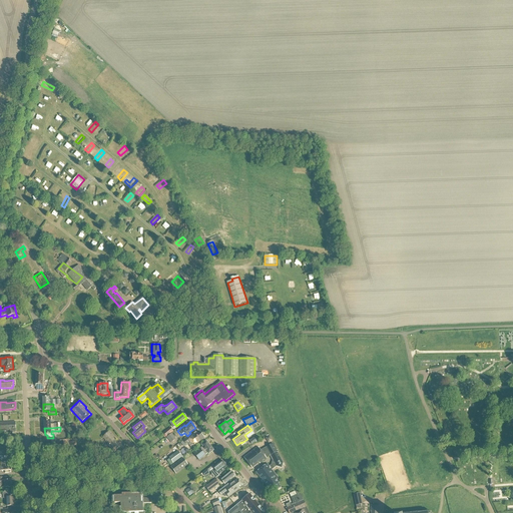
[(163,434),(162,435),(165,438),(165,437),(166,438),(173,432),(170,428),(163,433),(163,434)]
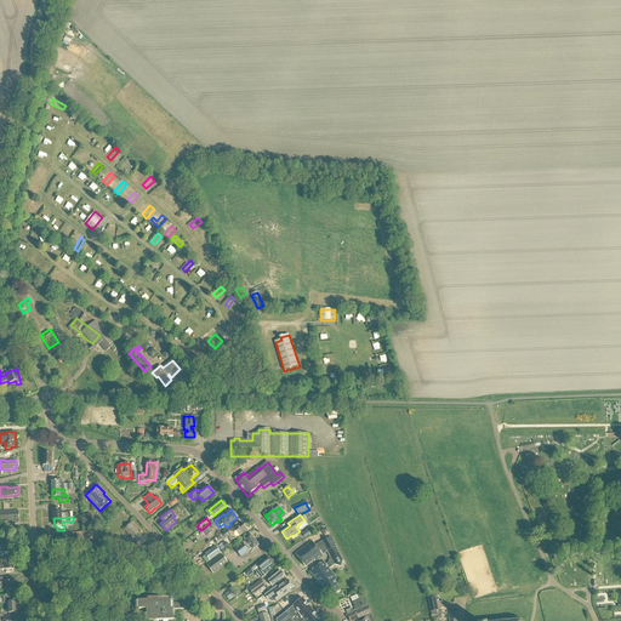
[(141,530),(132,522),(124,530),(125,531),(126,531),(127,533),(127,534),(131,537),(140,547),(147,540),(140,533),(141,530)]
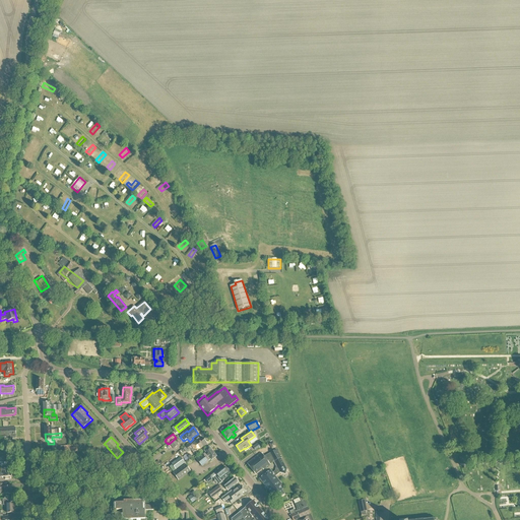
[(190,444),(186,447),(183,449),(186,453),(187,453),(188,453),(189,453),(191,451),(194,455),(207,445),(202,438),(192,446),(190,444)]
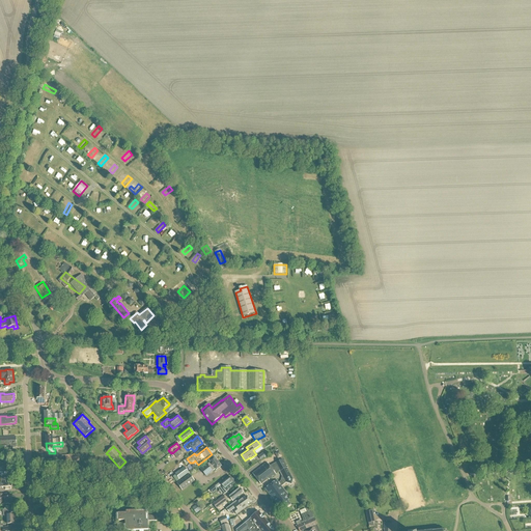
[(172,453),(177,458),(183,454),(177,449),(172,453)]
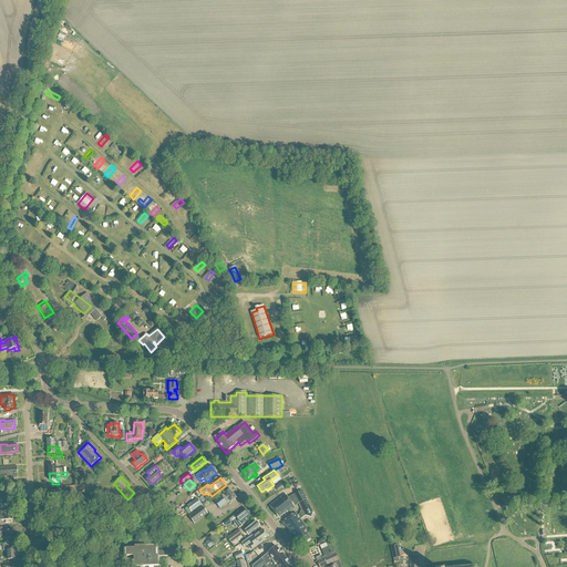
[(237,498),(228,487),(223,492),(225,494),(222,496),(222,495),(214,502),(220,509),(227,504),(227,503),(229,502),(230,503),(237,498)]
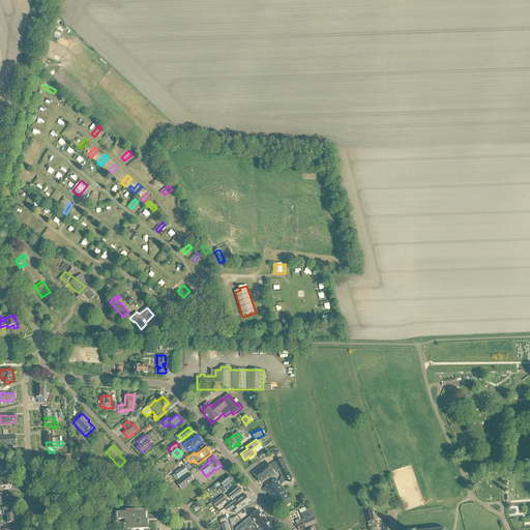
[(275,474),(278,471),(286,467),(281,460),(275,463),(269,466),(266,463),(252,473),(261,484),(268,478),(269,479),(275,474)]
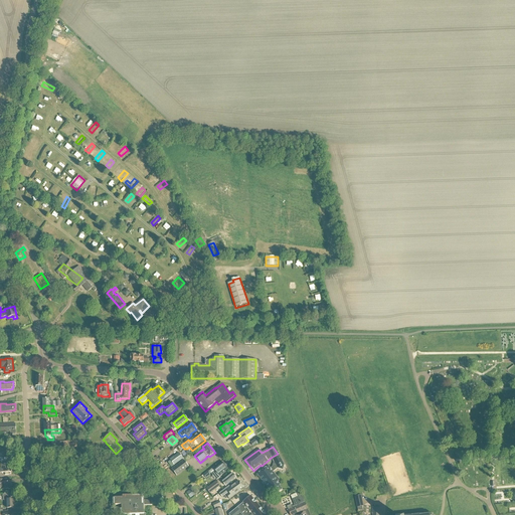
[(187,455),(185,452),(184,451),(180,454),(179,453),(170,460),(171,461),(168,463),(171,468),(188,456),(187,455)]
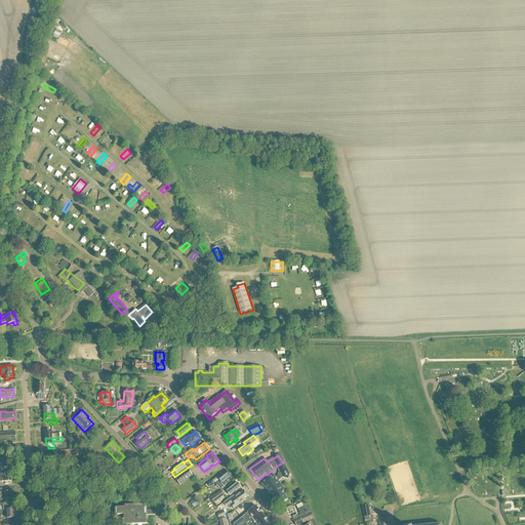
[(1,471),(1,474),(8,473),(8,468),(7,468),(6,461),(0,461),(1,471)]
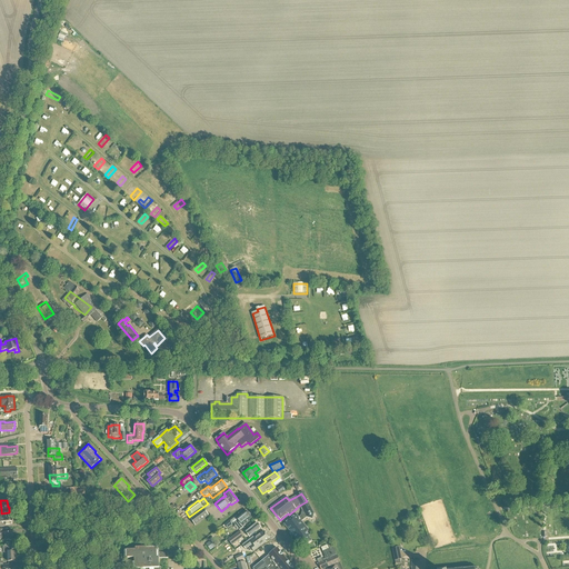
[(110,505),(110,508),(119,509),(120,500),(115,500),(113,505),(110,505)]
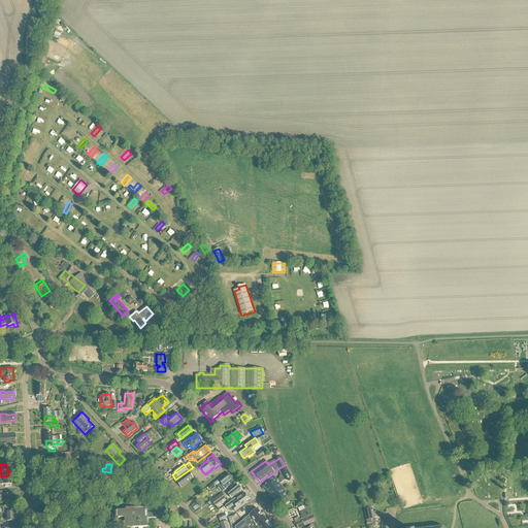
[(285,465),(277,469),(279,470),(282,474),(281,479),(277,481),(275,477),(264,487),(274,501),(276,499),(278,503),(279,502),(283,507),(289,502),(286,498),(287,497),(284,494),(286,492),(279,484),(285,481),(290,482),(291,476),(285,465)]
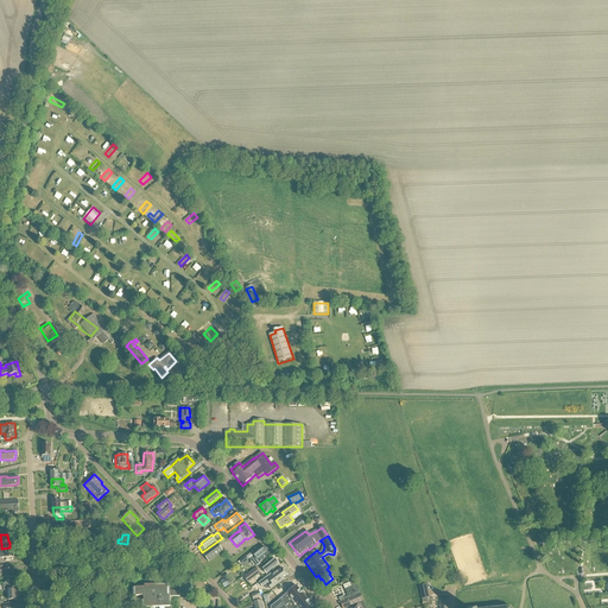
[(203,555),(209,562),(223,551),(217,544),(203,555)]
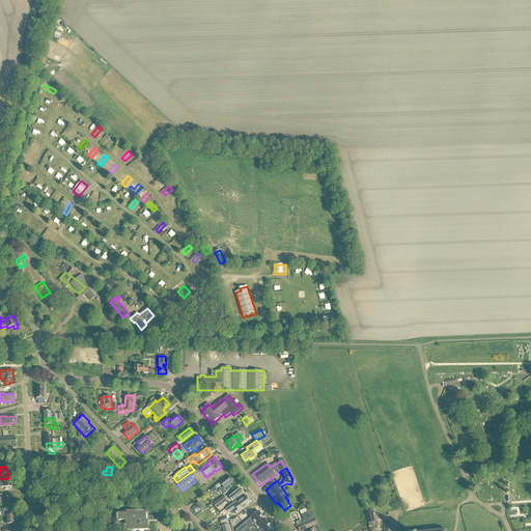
[(222,483),(217,487),(220,491),(219,492),(221,494),(222,494),(223,496),(227,493),(227,492),(232,486),(235,483),(230,477),(222,483)]
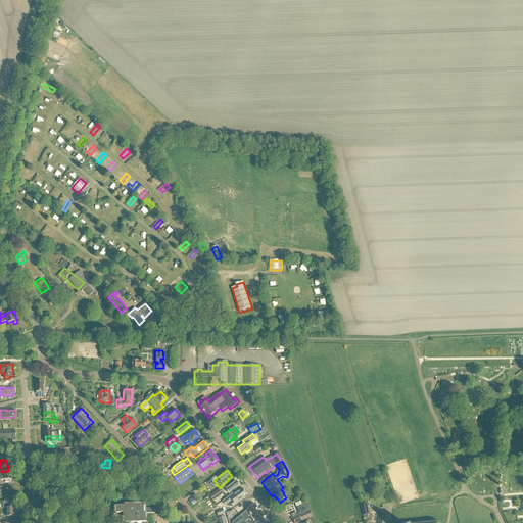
[(11,471),(8,471),(1,472),(1,476),(0,475),(0,480),(5,480),(5,482),(9,482),(9,480),(11,479),(11,471)]
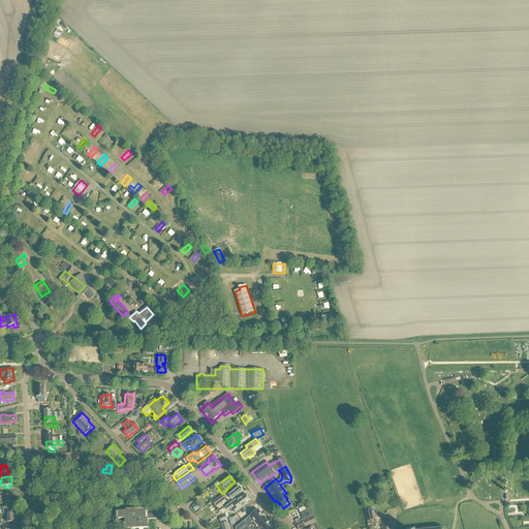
[(189,486),(188,485),(182,489),(183,490),(180,493),(185,499),(194,492),(189,486)]
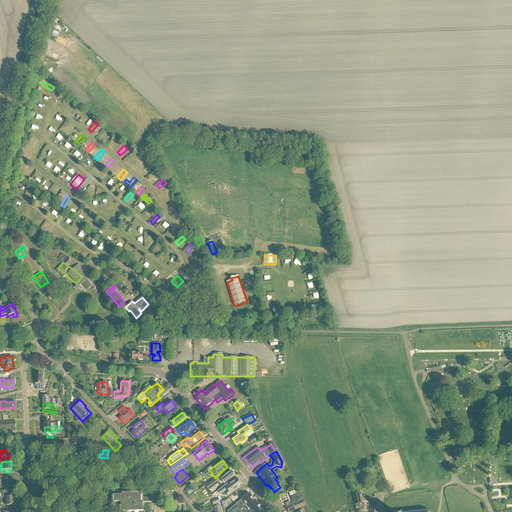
[(235,476),(231,471),(221,479),(224,482),(227,479),(229,481),(235,476)]
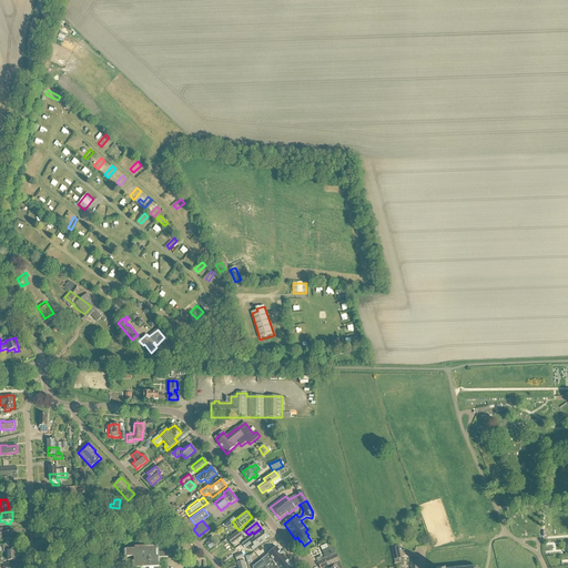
[(10,531),(10,528),(0,528),(0,533),(1,533),(2,540),(12,540),(12,531),(10,531)]
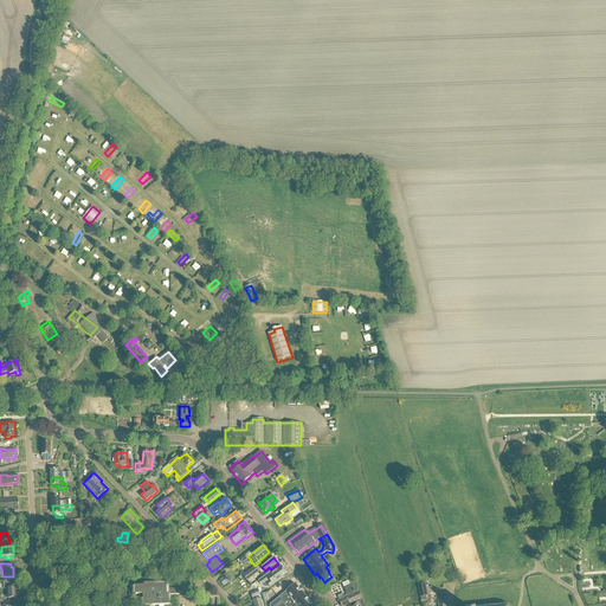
[(255,566),(243,575),(247,581),(259,572),(255,566)]
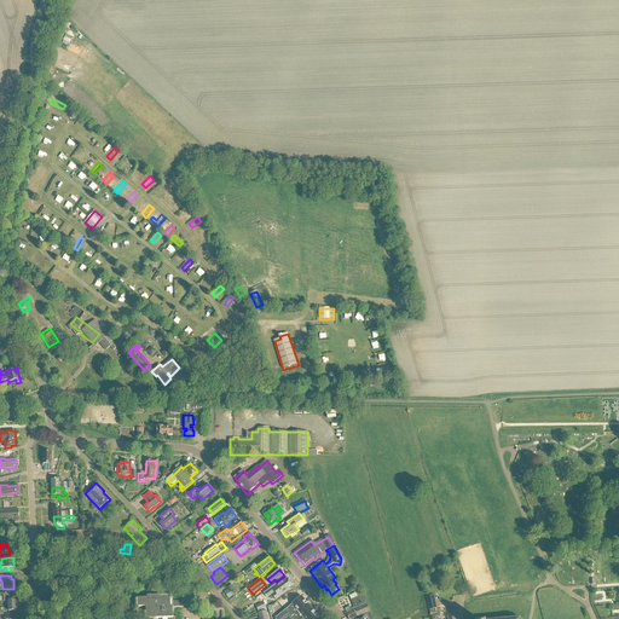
[(293,586),(287,579),(279,584),(278,583),(264,594),(267,599),(270,596),(272,600),(275,597),(276,601),(289,590),(288,589),(293,586)]
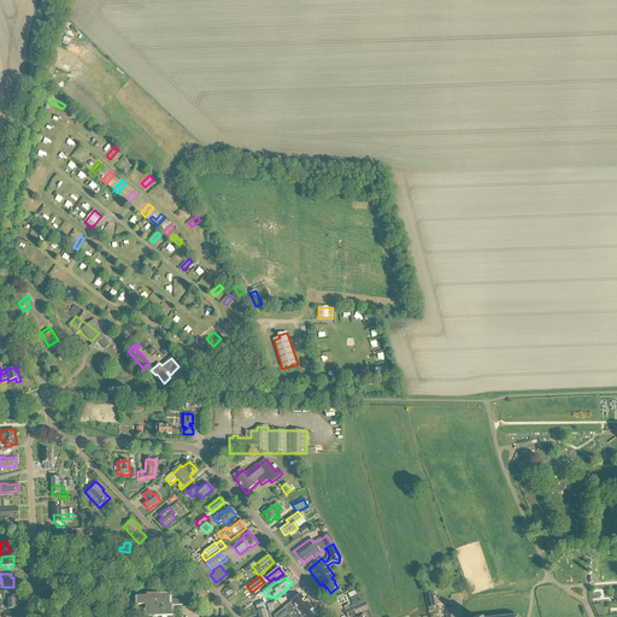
[(223,591),(228,598),(233,593),(228,587),(223,591)]
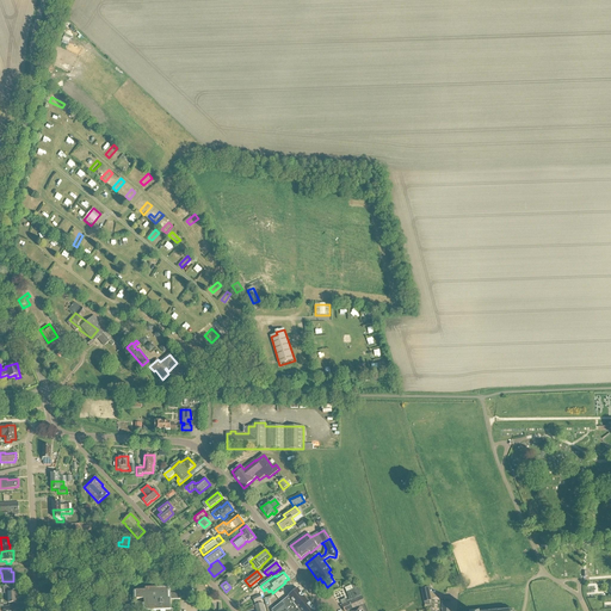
[(349,610),(360,606),(365,604),(357,585),(345,590),(351,602),(344,605),(346,610),(349,610)]
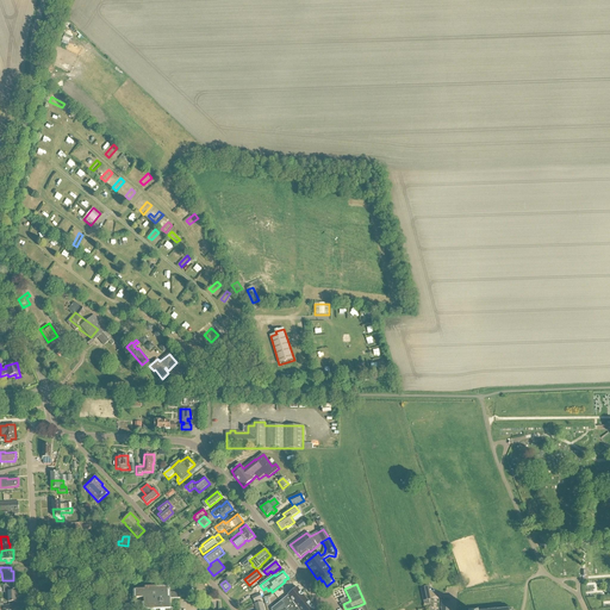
[(13,591),(13,586),(4,586),(4,593),(8,592),(8,603),(17,602),(16,591),(13,591)]
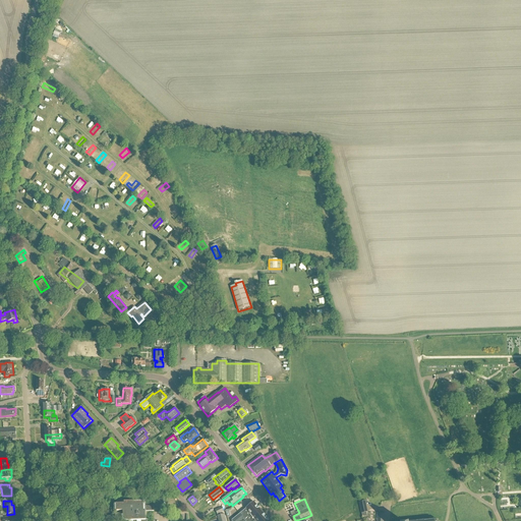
[(146,507),(146,501),(134,502),(124,502),(124,504),(116,504),(116,512),(123,511),(123,516),(122,516),(121,520),(138,520),(146,520),(146,512),(154,511),(154,507),(146,507)]
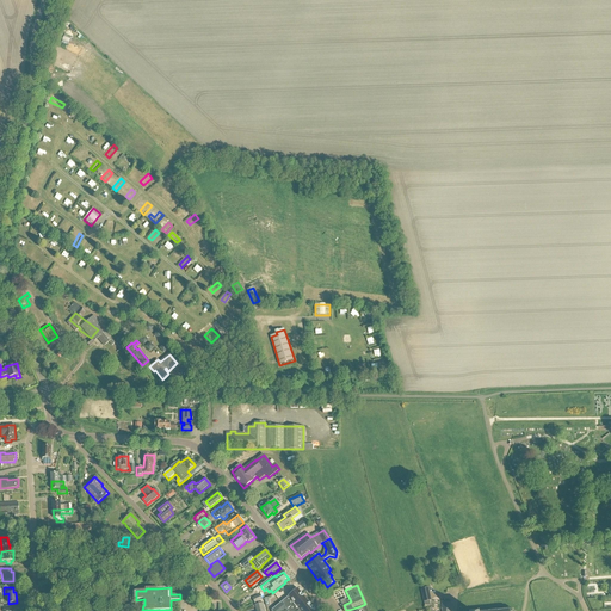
[(429,588),(421,590),(424,603),(431,600),(429,588)]
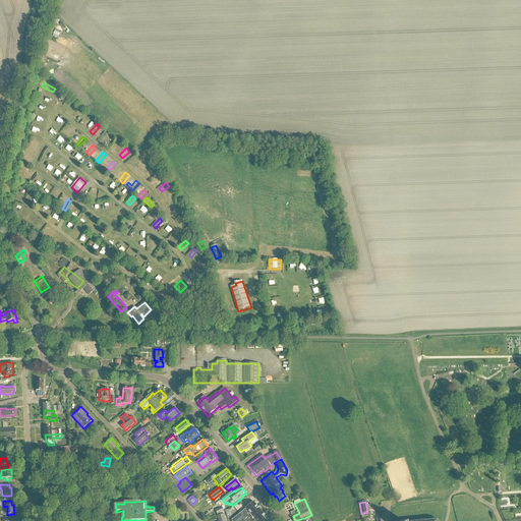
[(270,520),(254,503),(232,520),(231,520),(270,520)]
